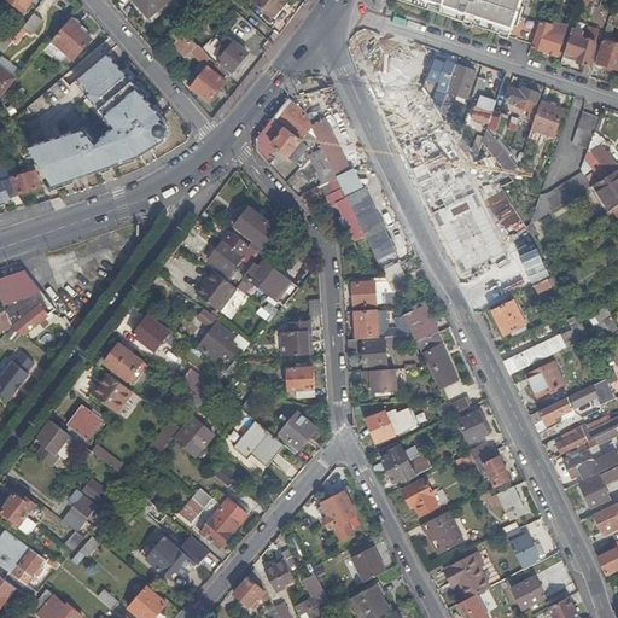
[(33,0),(7,0),(24,12),(24,11),(28,15),(34,6),(30,4),(33,0)]
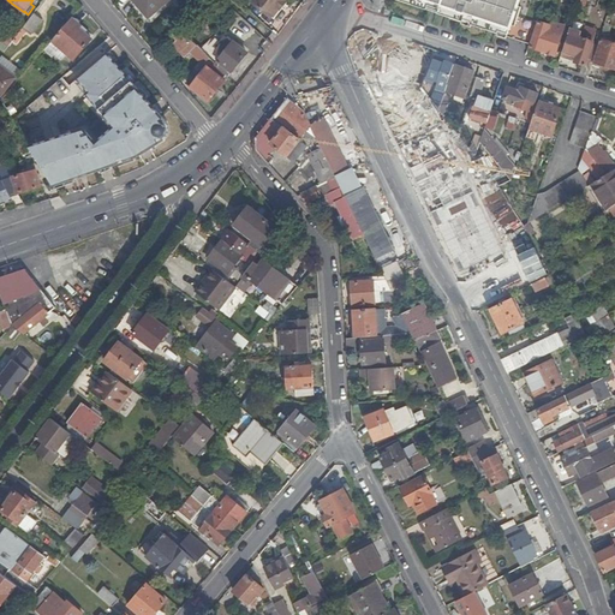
[(168,0),(132,0),(148,18),(168,0)]
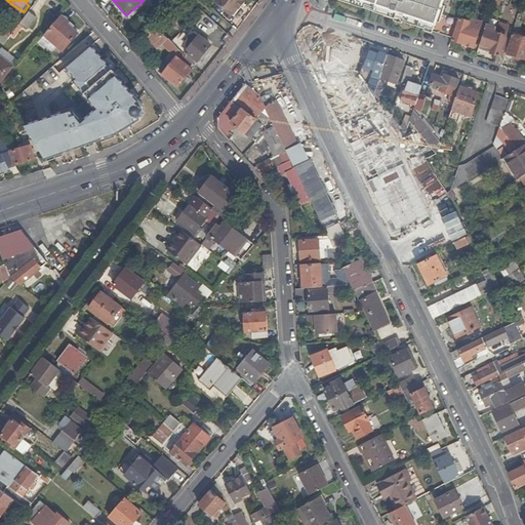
[(217,0),(216,3),(232,15),(243,0),(217,0)]
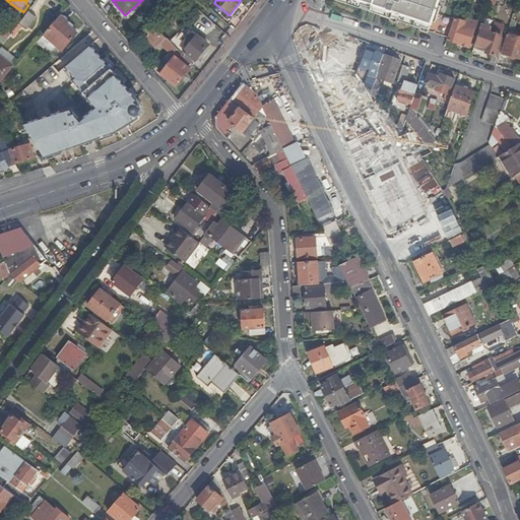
[(334,0),(335,1),(448,39),(460,2),(452,0),(334,0)]
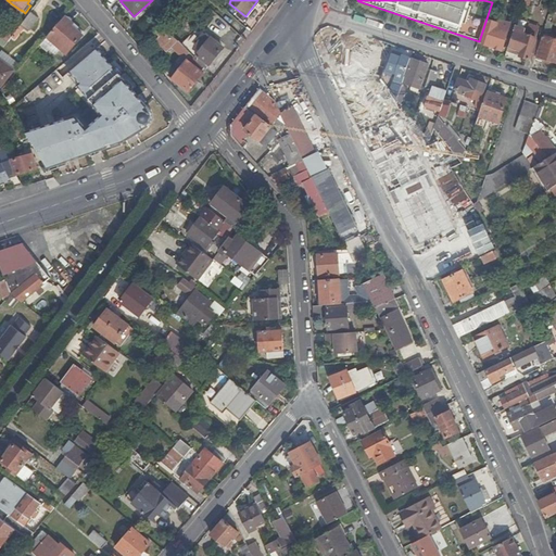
[(21,26),(12,37),(15,39),(24,28),(28,33),(40,19),(32,12),(21,26)]
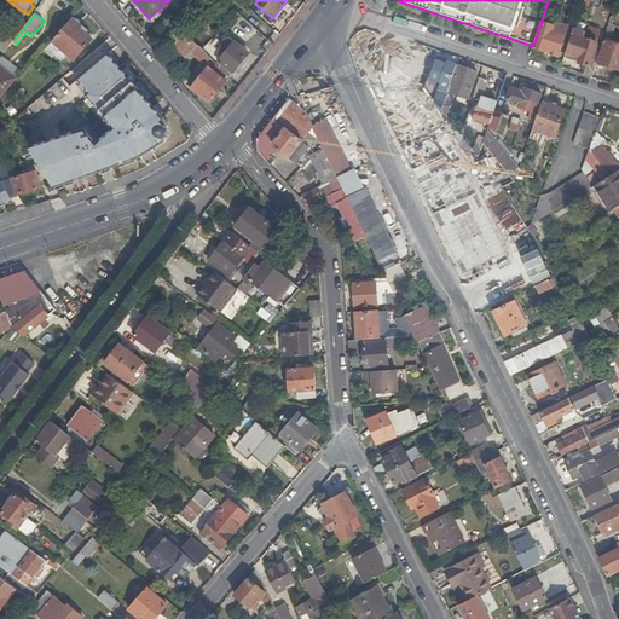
[(82,27),(73,19),(52,42),(74,62),(92,41),(80,30),(82,27)]
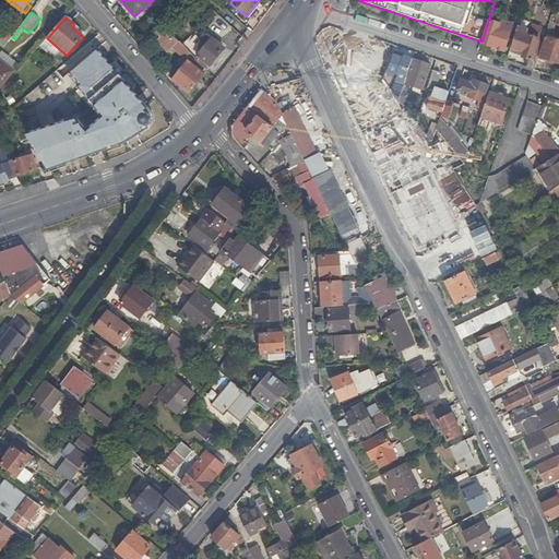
[(489,21),(482,44),(503,51),(513,25),(503,22),(502,25),(489,21)]
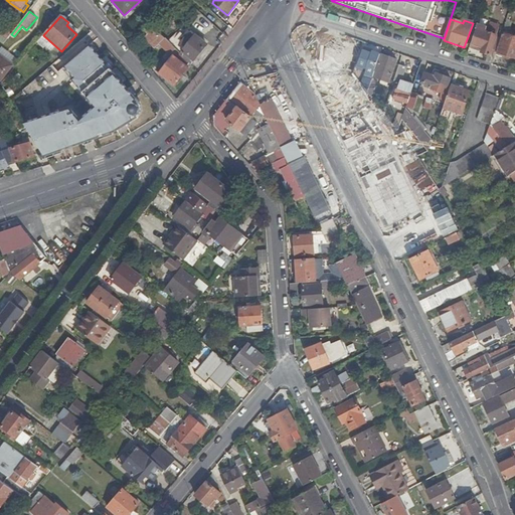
[(163,20),(155,27),(170,43),(179,32),(163,20)]
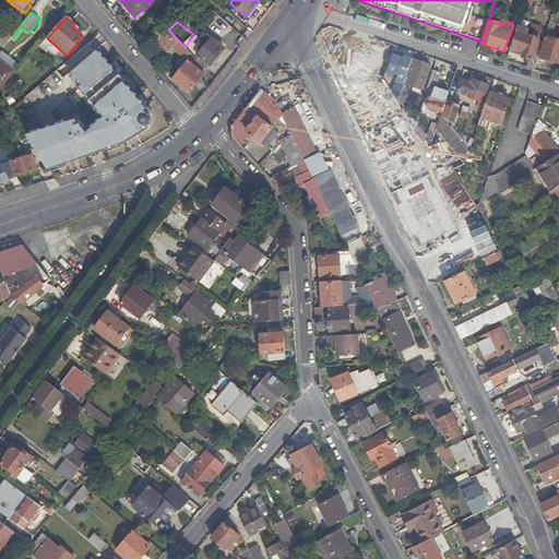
[(185,47),(168,30),(164,25),(156,32),(161,36),(157,40),(170,55),(173,52),(170,50),(174,47),(185,58),(190,52),(185,47)]
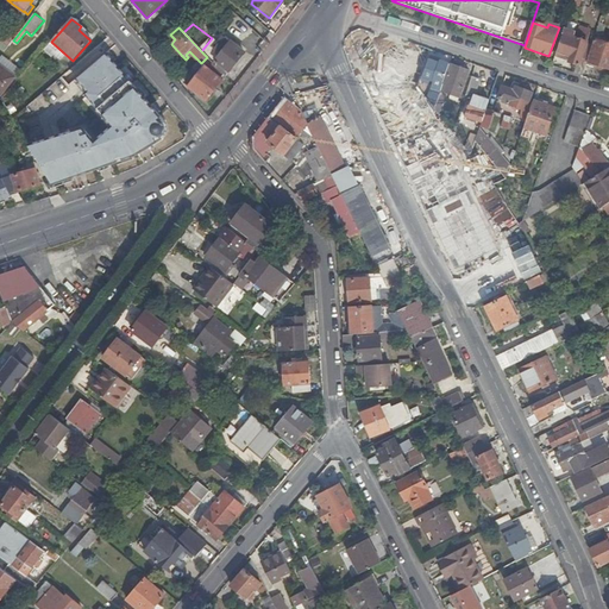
[(571,57),(569,63),(578,67),(586,43),(564,35),(558,52),(571,57)]
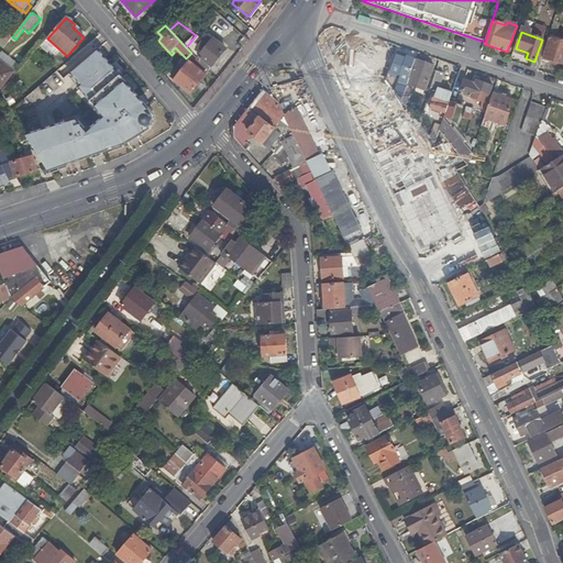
[(196,35),(186,47),(208,70),(225,48),(213,39),(211,41),(205,35),(201,40),(196,35)]
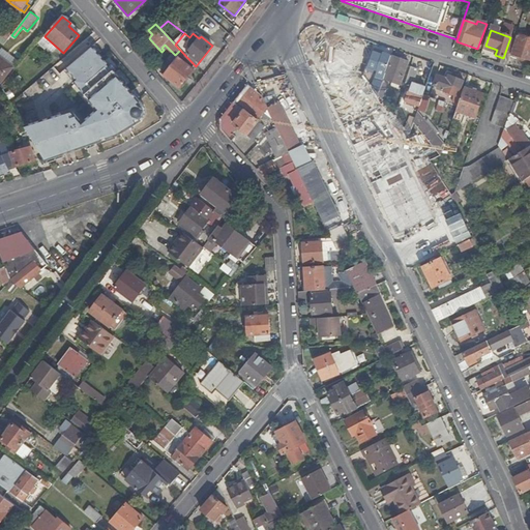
[(517,34),(510,54),(529,60),(529,36),(529,38),(517,34)]
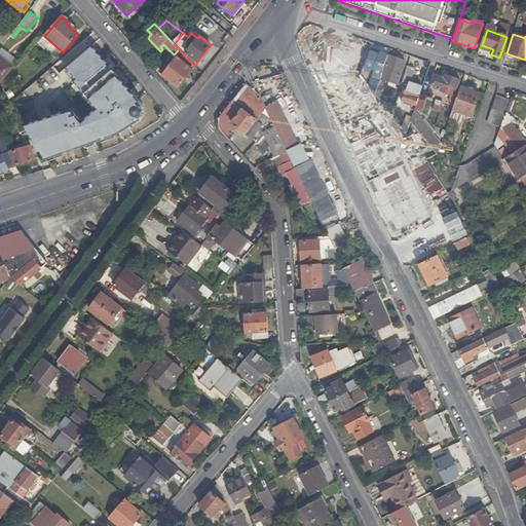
[(357,69),(362,72),(366,59),(364,59),(368,47),(350,42),(344,59),(350,62),(351,57),(360,60),(357,69)]
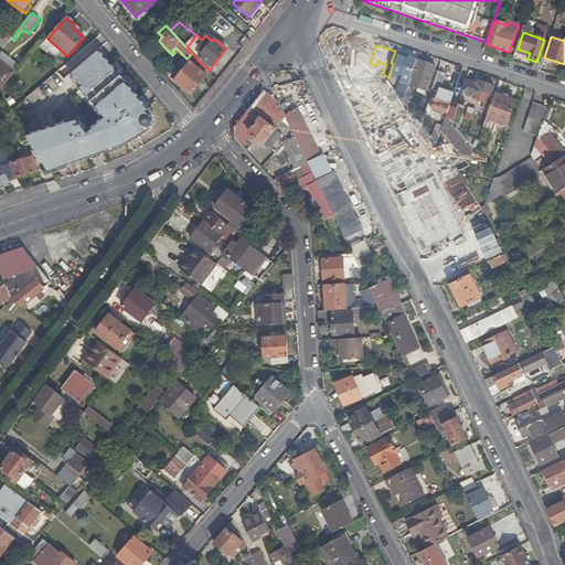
[(361,56),(368,61),(371,49),(366,46),(361,56)]
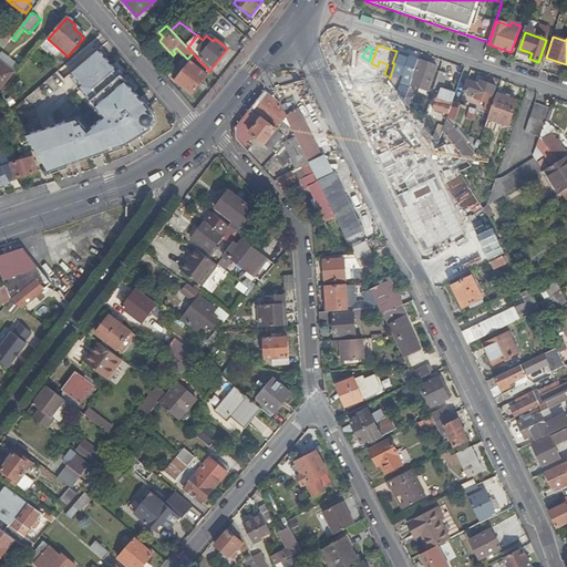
[(517,55),(529,59),(532,53),(519,49),(517,55)]
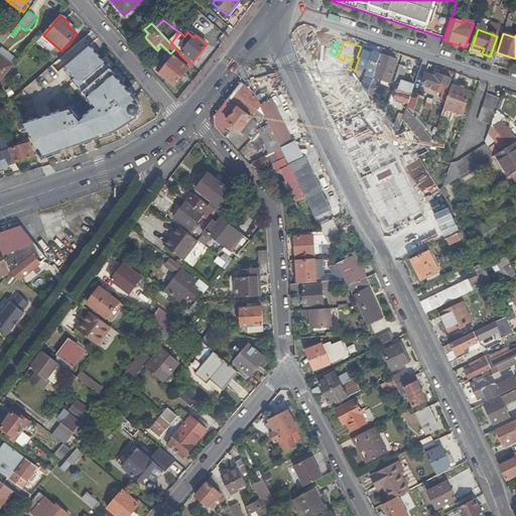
[(70,108),(24,123),(45,157),(113,135),(138,119),(135,117),(139,114),(139,112),(138,107),(137,105),(138,103),(90,46),(65,68),(74,78),(71,80),(96,108),(90,114),(89,112),(80,120),(70,108)]
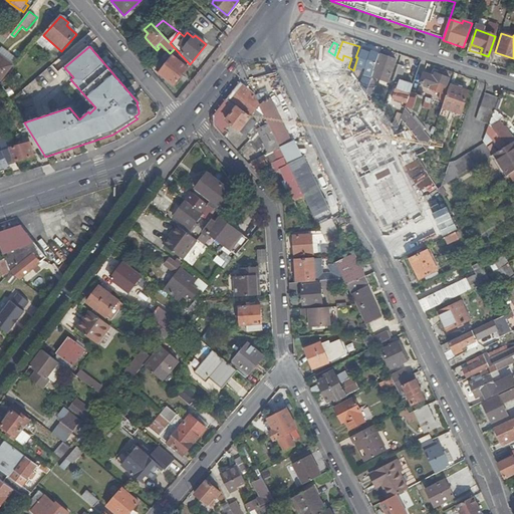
[(368,86),(371,78),(372,76),(373,71),(373,70),(379,53),(370,51),(370,53),(361,50),(356,65),(361,66),(360,69),(366,71),(363,80),(361,82),(366,88),(368,86)]
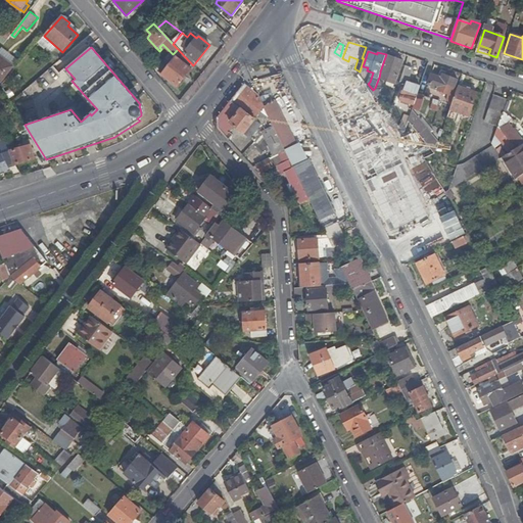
[(190,67),(192,64),(183,54),(180,59),(176,56),(168,67),(165,66),(164,68),(165,69),(161,75),(177,87),(191,68),(190,67)]
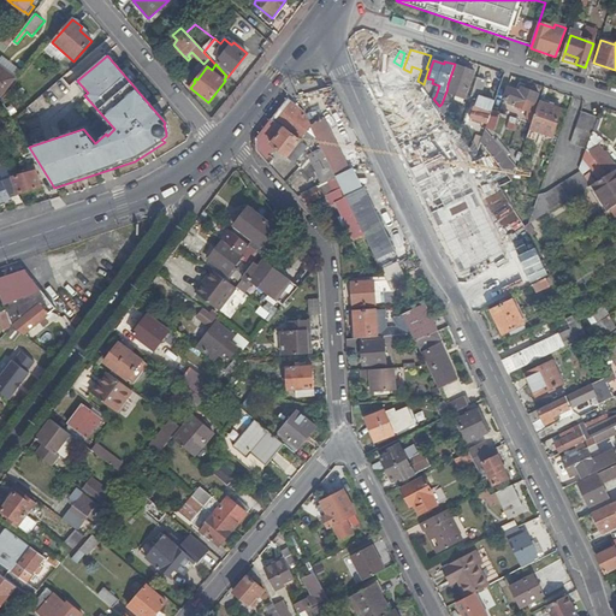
[(474,72),(455,65),(448,86),(446,92),(466,99),(474,72)]
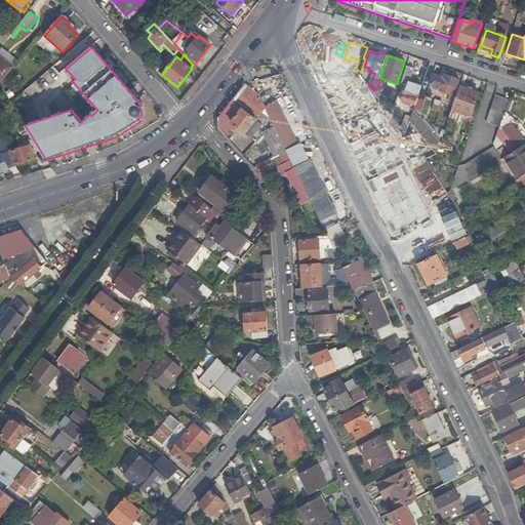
[(12,68),(0,57),(0,82),(1,83),(12,68)]
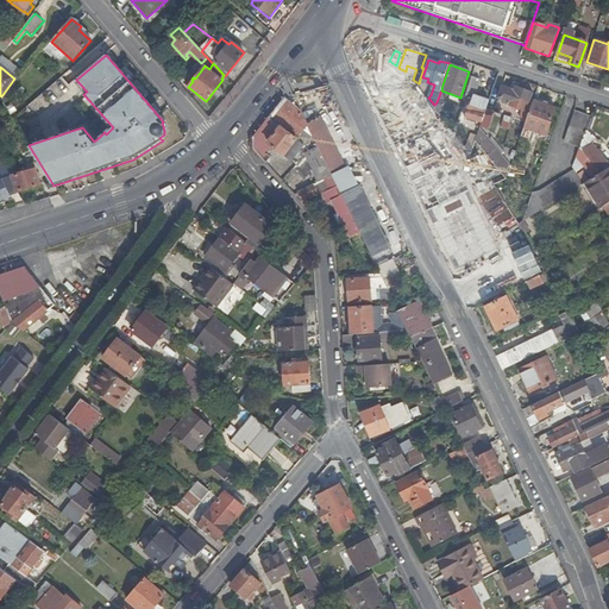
[(471,77),(463,101),(470,104),(466,115),(482,121),(485,108),(489,101),(473,96),(479,80),(471,77)]
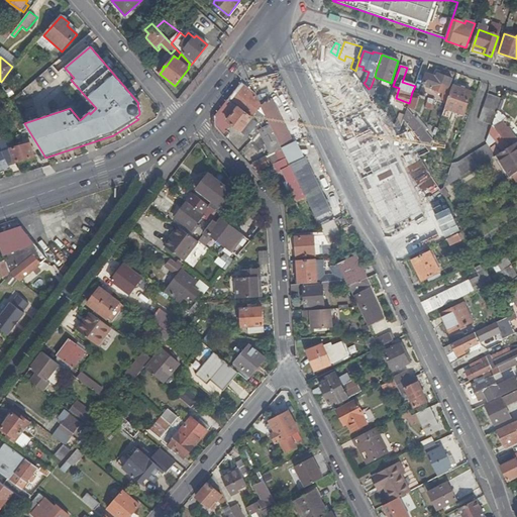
[(36,103),(61,83),(48,69),(24,88),(36,103)]
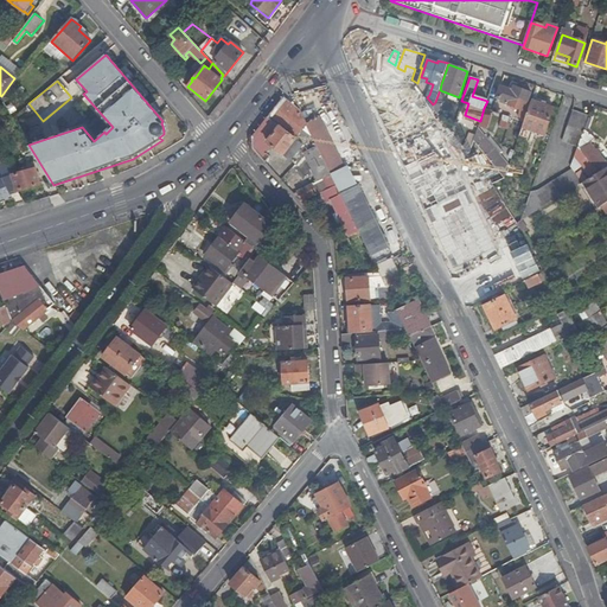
[(519,88),(516,87),(513,85),(512,90),(500,87),(496,98),(508,102),(508,103),(524,110),(531,93),(519,88)]
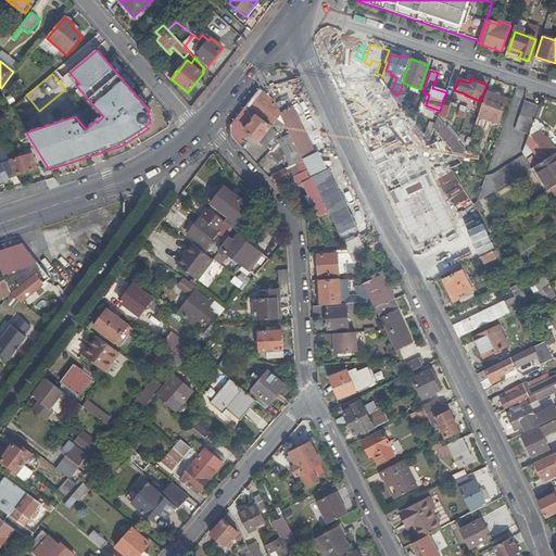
[(396,101),(401,106),(407,87),(402,85),(399,93),(396,101)]
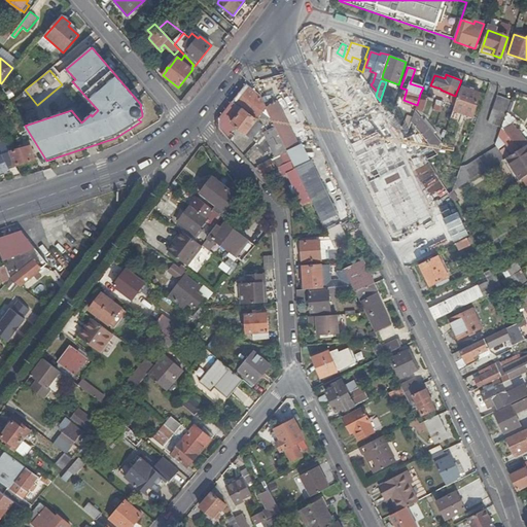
[(271,116),(267,107),(260,96),(247,84),(233,103),(264,126),(271,116)]
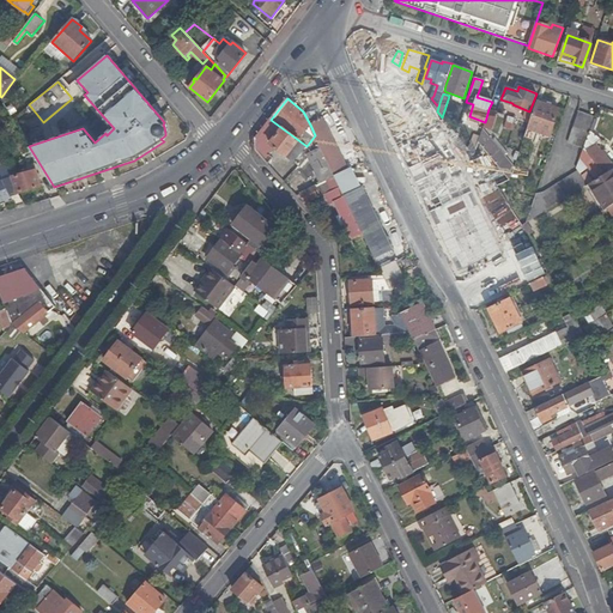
[(558,109),(536,101),(527,128),(550,135),(558,109)]
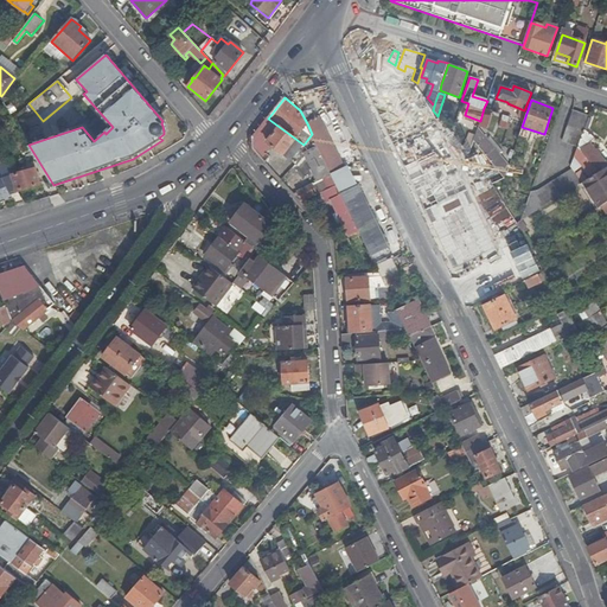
[(484,108),(480,121),(479,125),(486,128),(492,112),(484,108)]
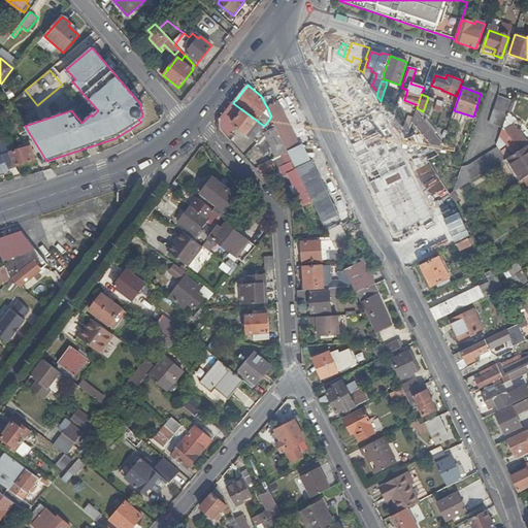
[(503,127),(507,112),(512,101),(498,96),(489,122),(503,127)]
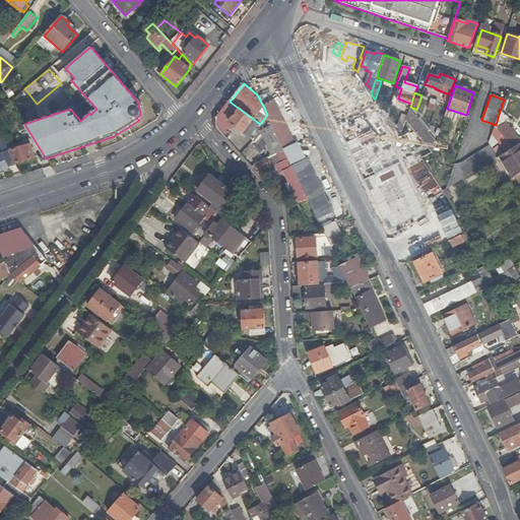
[(431,99),(430,103),(432,104),(430,109),(436,111),(439,101),(431,99)]
